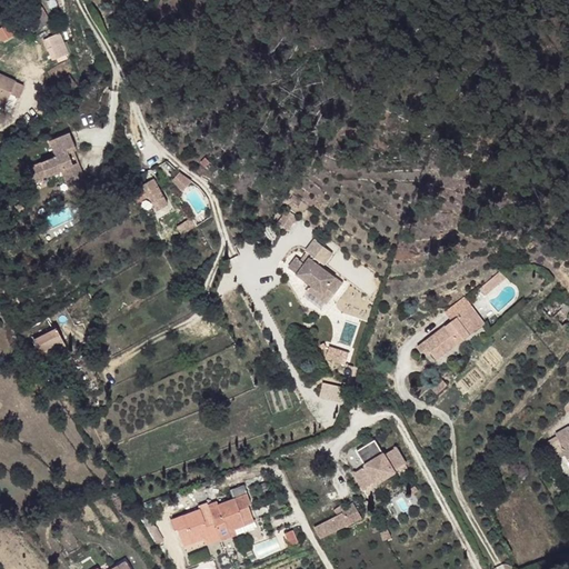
[(26,28),(47,15),(42,7),(21,19),(26,28)]
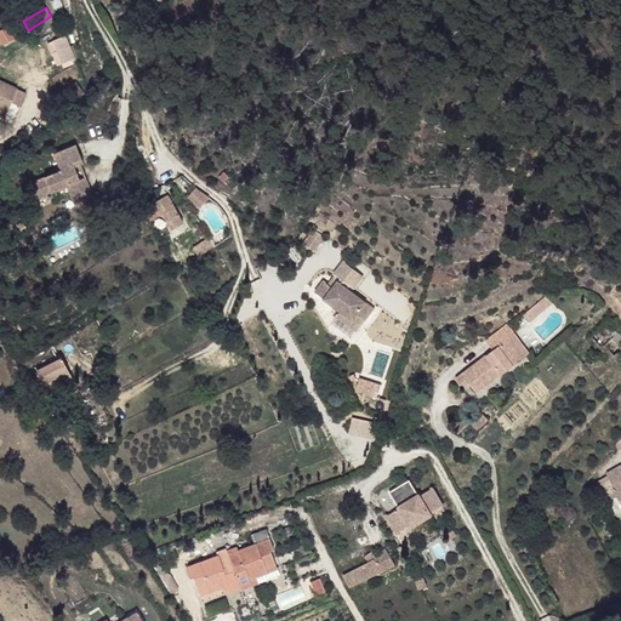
[(0,44),(13,36),(7,26),(0,29),(0,44)]
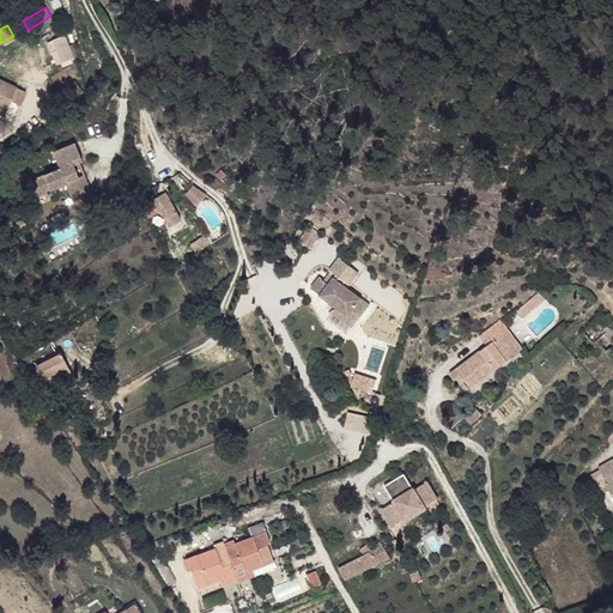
[(55,65),(74,59),(67,35),(48,40),(55,65)]
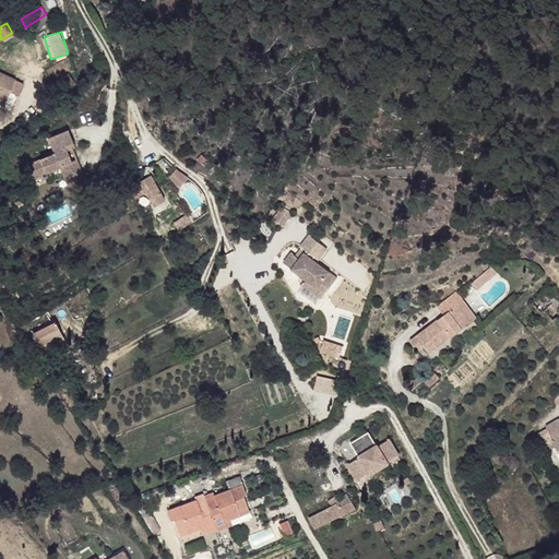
[(15,80),(0,73),(0,97),(7,100),(15,80)]
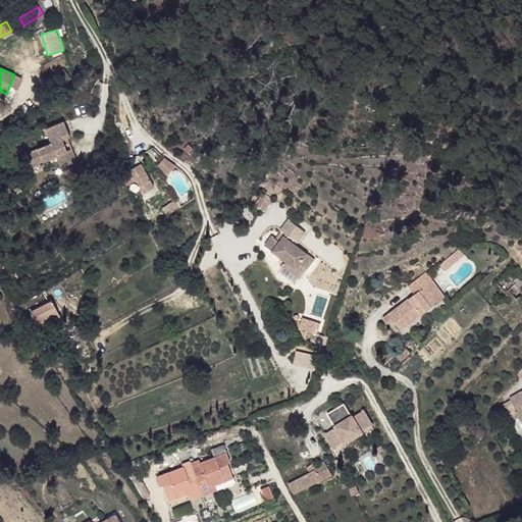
[(71,80),(64,69),(55,75),(62,86),(71,80)]
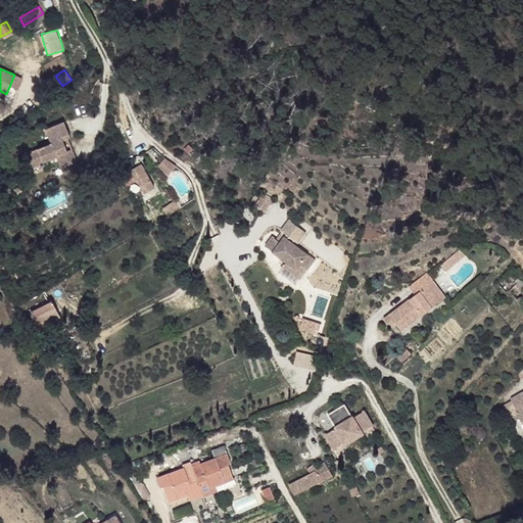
[(389,101),(392,96),(387,93),(386,94),(384,94),(384,97),(384,98),(389,101)]
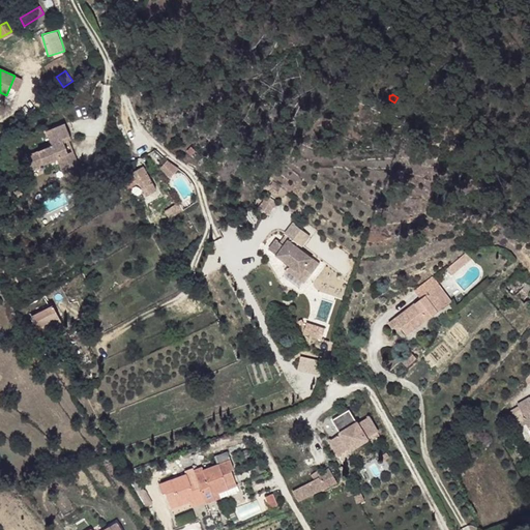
[(79,167),(72,151),(67,153),(63,142),(71,139),(64,124),(46,131),(52,146),(27,156),(32,169),(57,158),(63,173),(79,167)]
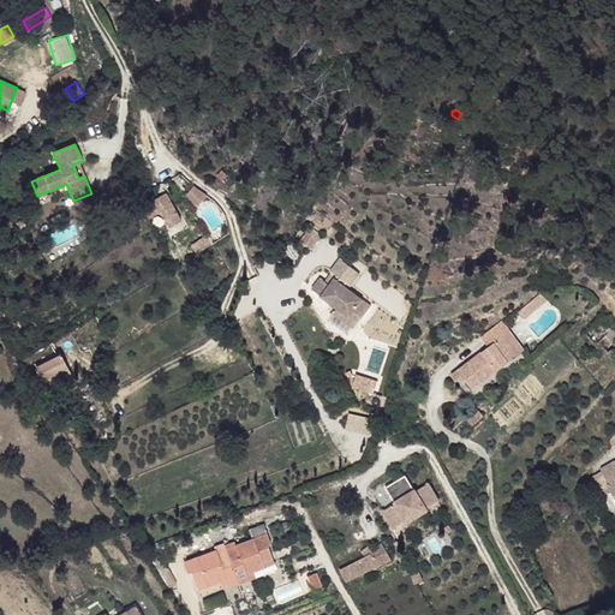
[(222,180),(227,175),(222,171),(218,175),(222,180)]
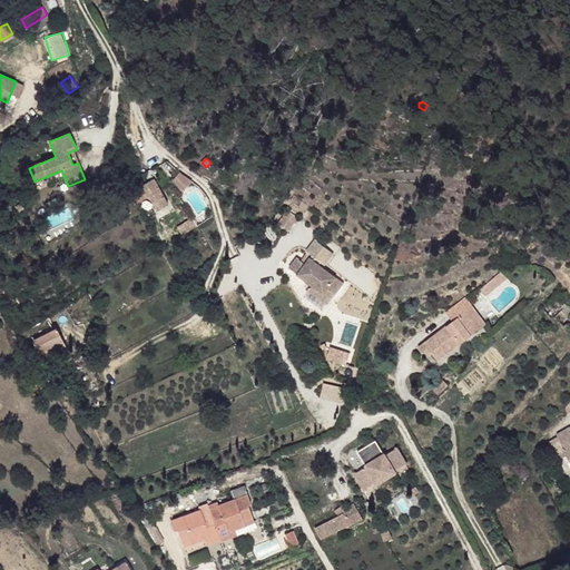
[(185,190),(192,182),(180,174),(174,183),(185,190)]
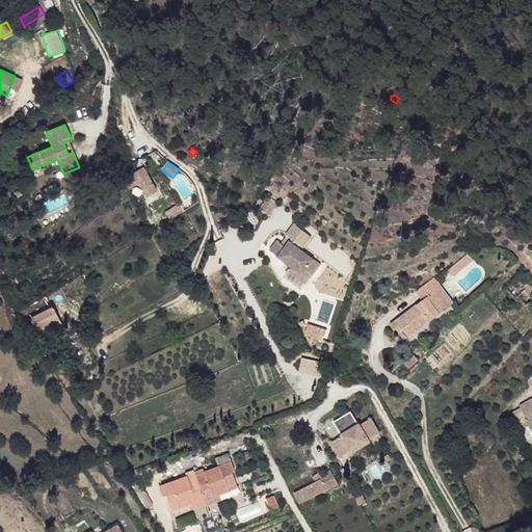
[(157,191),(143,166),(120,180),(125,191),(139,183),(147,196),(157,191)]
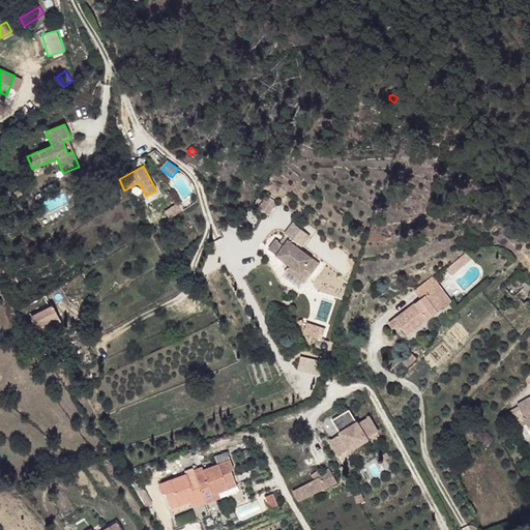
[(281,188),(272,182),(269,186),(278,193),(281,188)]
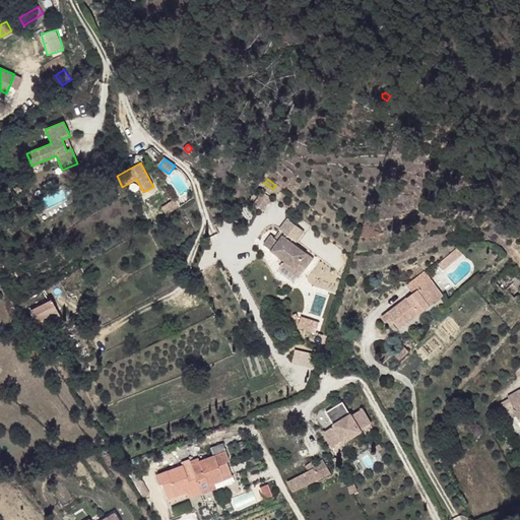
[(264,210),(272,198),(262,192),(255,203),(264,210)]
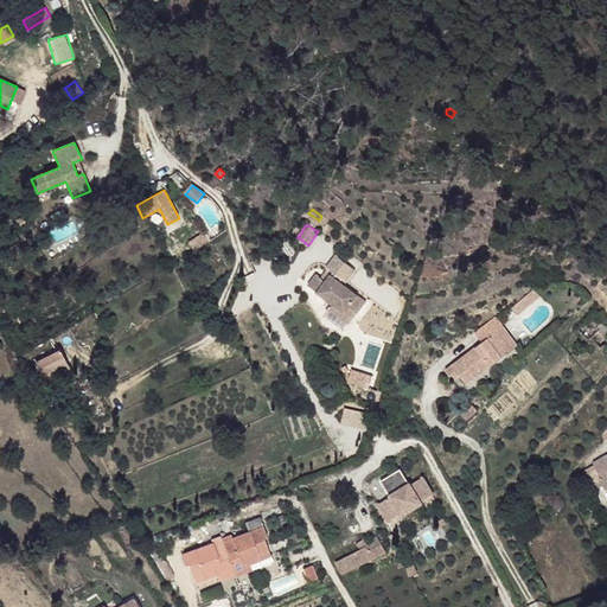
[(193,250),(210,241),(205,232),(189,243),(193,250)]
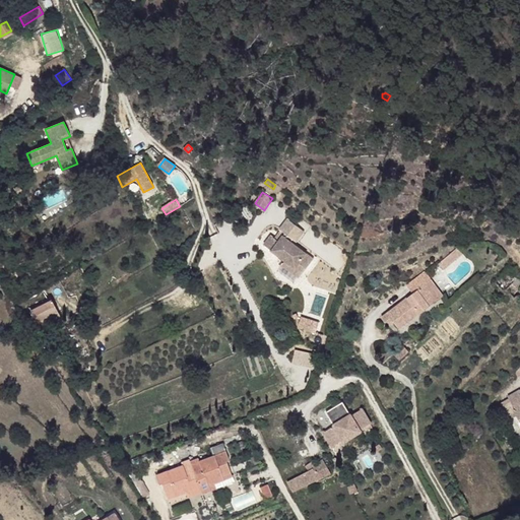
[(314,259),(290,242),(293,239),(301,229),(287,218),(280,230),(285,234),(279,242),(271,236),(264,245),(285,260),(282,264),(294,273),(297,268),(304,273),(314,259)]
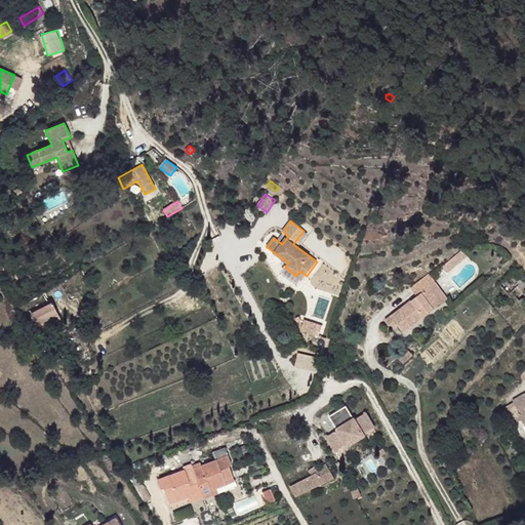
[(299,244),(308,234),(304,231),(295,241),(299,244)]
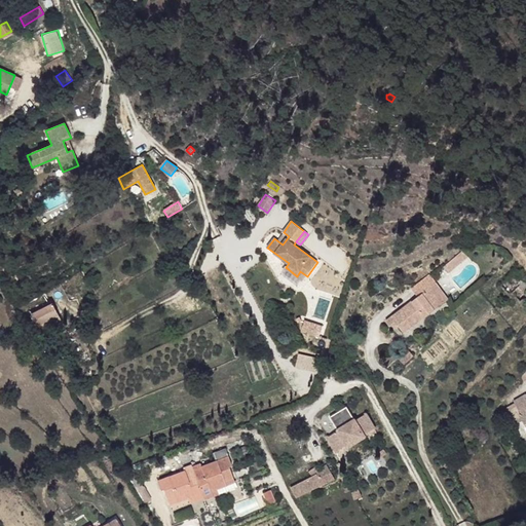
[(460,263),(467,257),(462,251),(455,257),(460,263)]
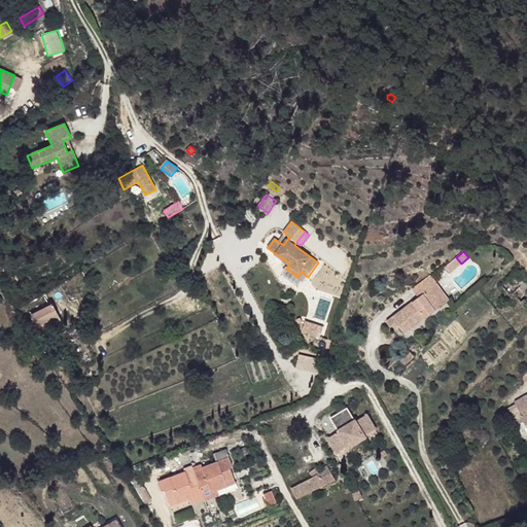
[(450,274),(461,264),(456,257),(445,268),(450,274)]
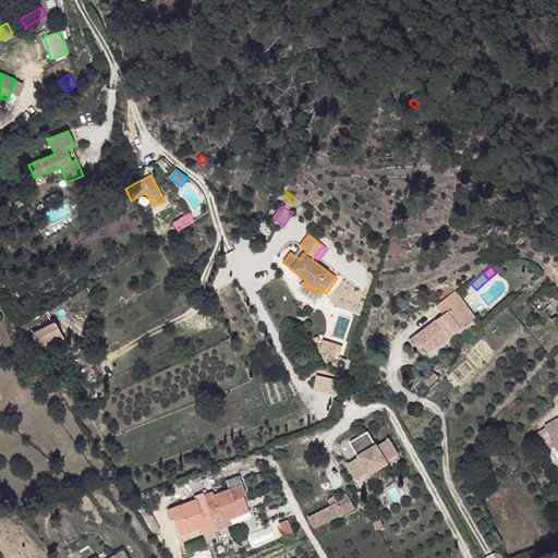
[(557,315),(557,296),(546,287),(531,302),(542,313),(543,312),(553,320),(557,315)]
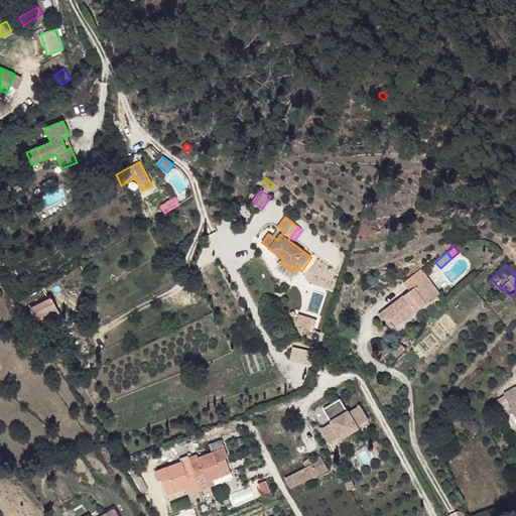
[(297,276),(301,271),(294,266),(291,271),(297,276)]
